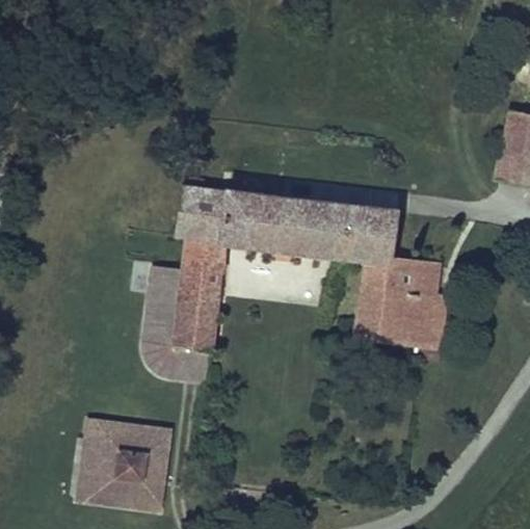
[(500,175),(529,181),(529,115),(513,112),(500,175)]
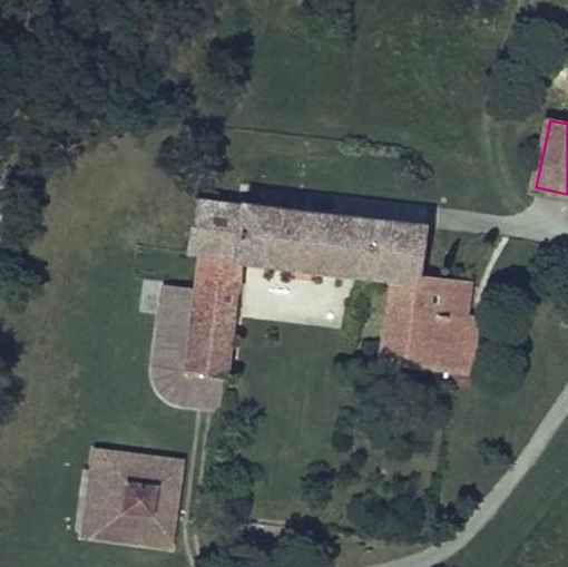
[(196,196),(189,248),(204,251),(189,367),(227,372),(237,289),(241,290),(243,257),(398,279),(421,281),(422,276),(423,265),(429,226),(196,196)]
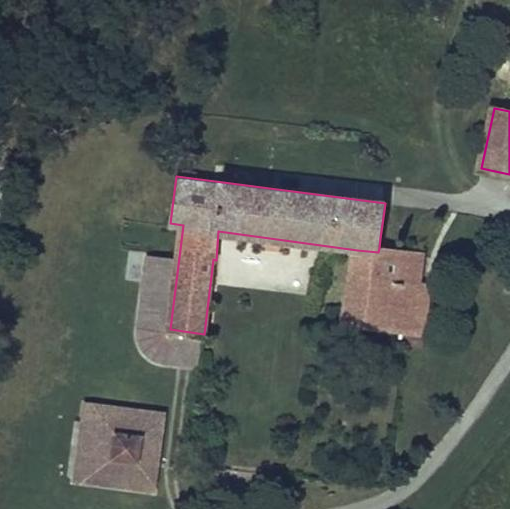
[(380,238),(379,248),(413,253),(415,242),(380,238)]
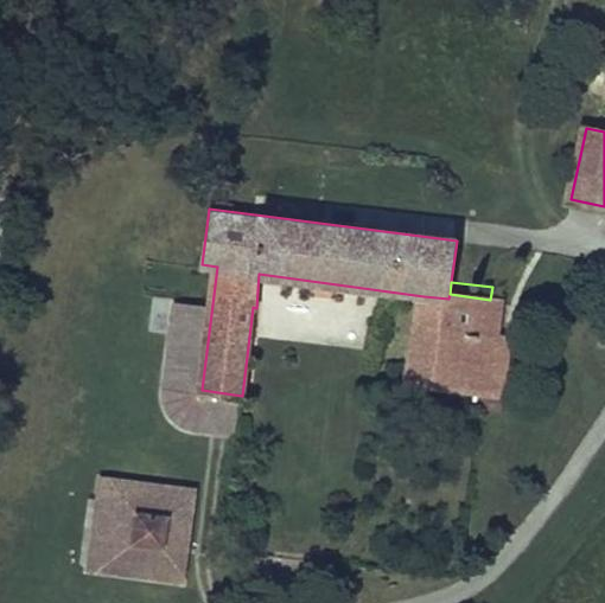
[(449,299),(424,296),(412,379),(472,389),(469,406),(486,409),(503,302),(490,300),(450,294),(449,299)]
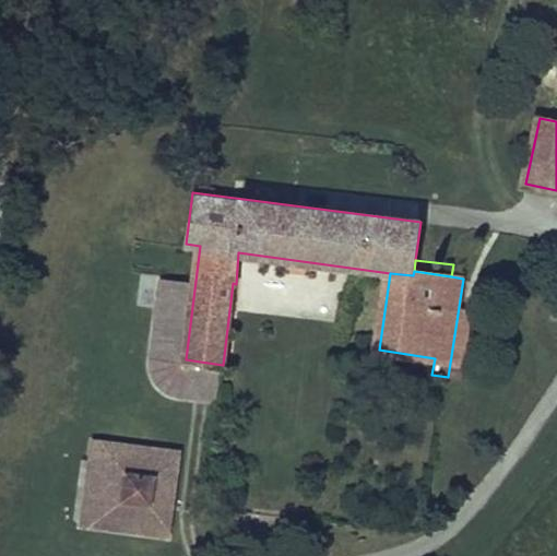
[(127,472),(123,497),(156,501),(158,475),(127,472)]
